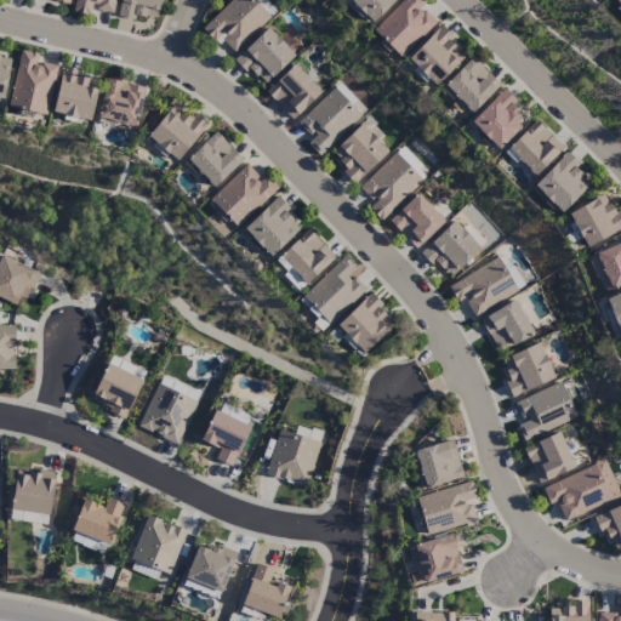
[(74,0),(72,12),(91,16),(92,10),(112,15),(114,0),(74,0)]
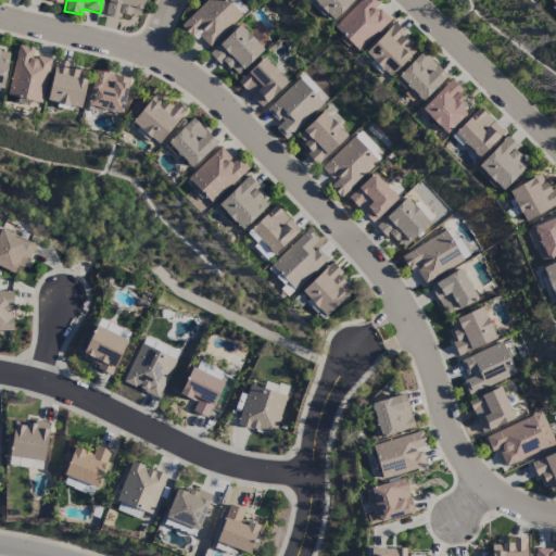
[(143,0),(108,0),(104,15),(119,19),(121,13),(140,17),(143,0)]
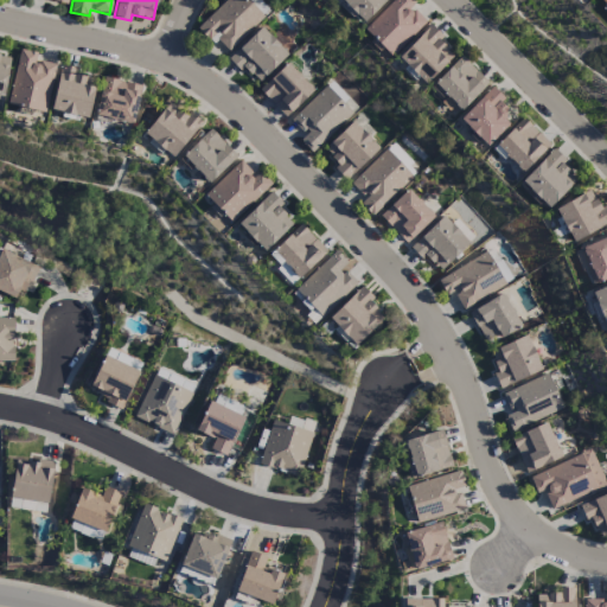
[(225,0),(196,29),(209,42),(213,37),(228,52),(263,18),(246,0),(225,0)]
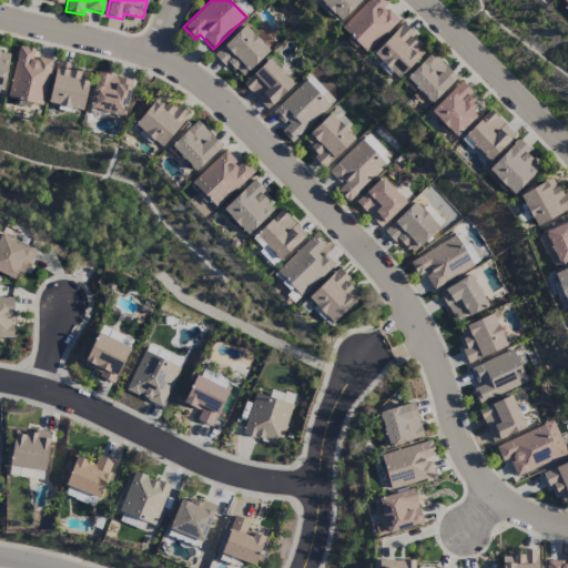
[(318,0),(321,2),(320,3),(337,23),(362,0),(318,0)]
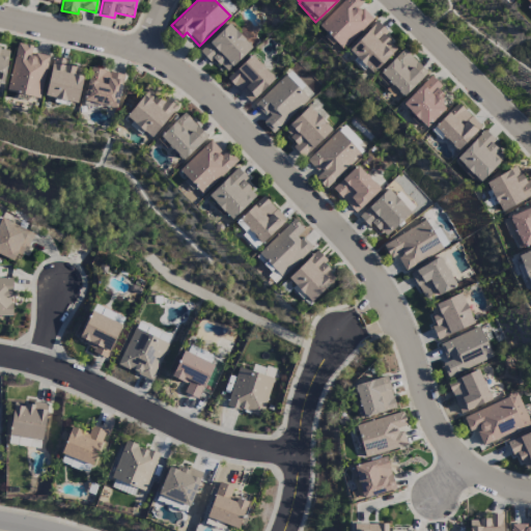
[(363,2),(361,0),(344,0),(317,26),(340,50),(372,21),(359,6),(363,2)]
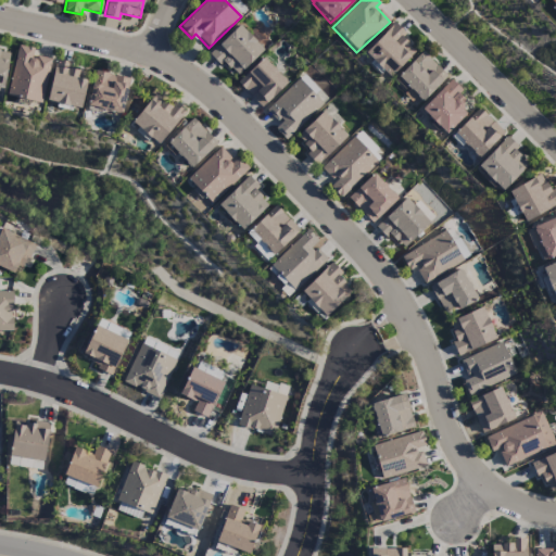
[(207,54),(219,67),(225,63),(237,76),(263,51),(239,25),(207,54)]
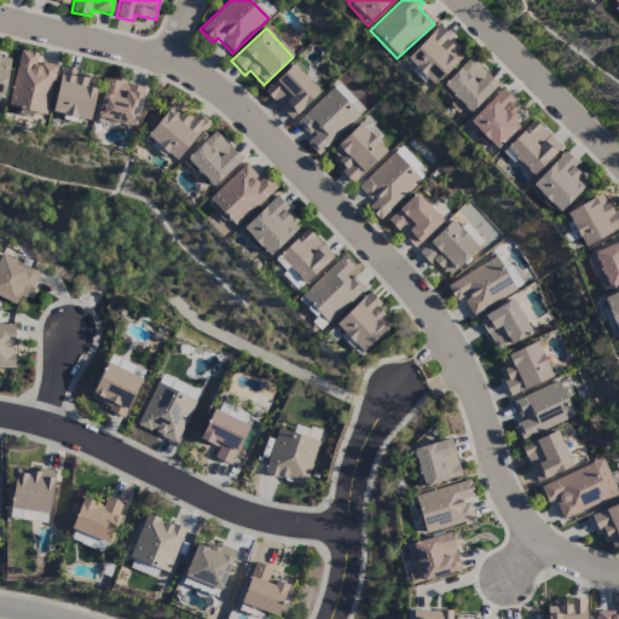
[(435,28),(405,61),(433,87),(463,53),(435,28)]
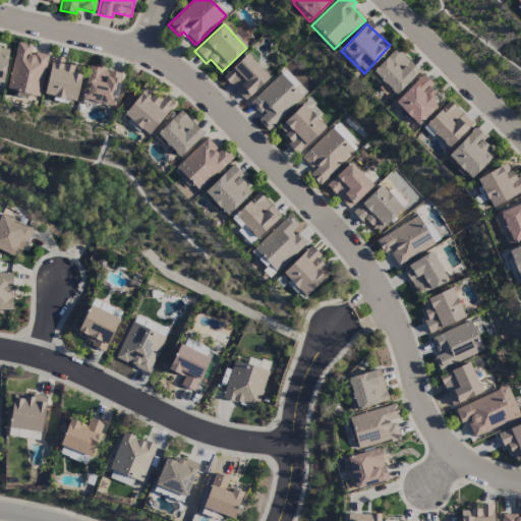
[(6,91),(39,97),(47,56),(30,52),(32,46),(16,43),(6,91)]
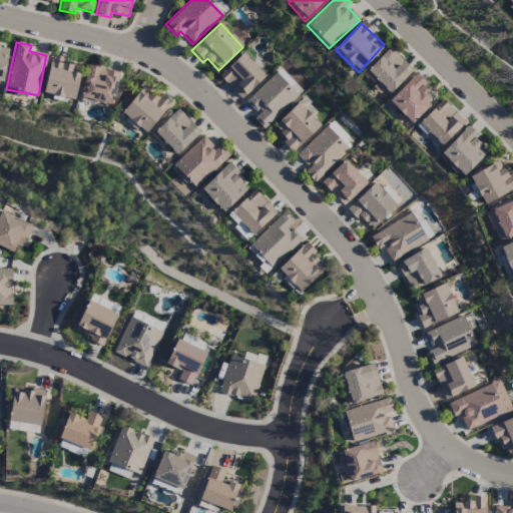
[(0,83),(2,84),(8,48),(0,46),(0,83)]
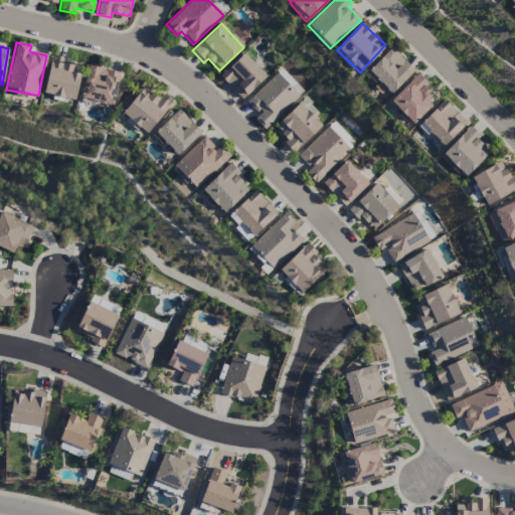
[(367,71),(390,94),(413,70),(390,47),(367,71)]
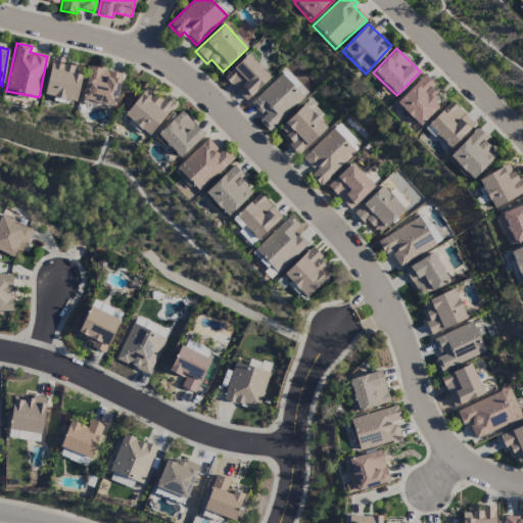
[(248,53),(223,78),(245,102),(271,78),(248,53)]
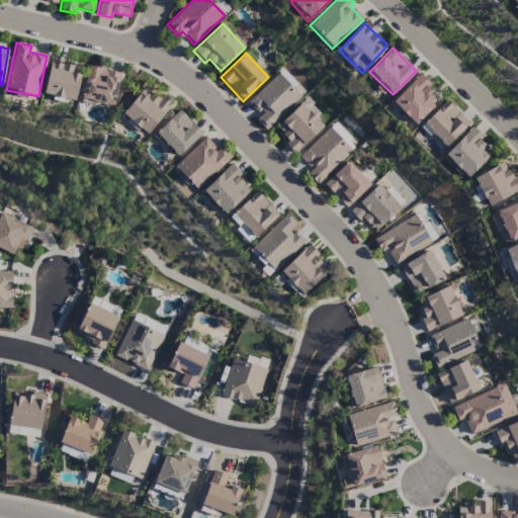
[(75,101),(82,68),(64,64),(65,58),(51,56),(44,95),(75,101)]
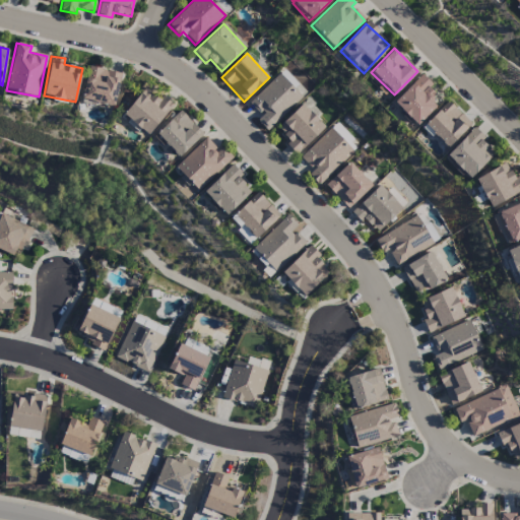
[(121,73),(88,66),(80,100),(113,108),(121,73)]
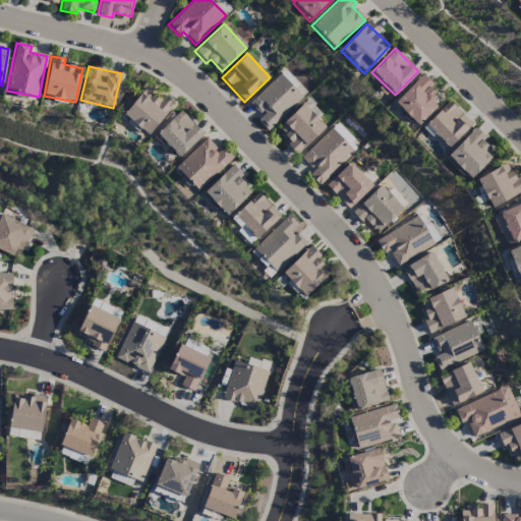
[(281,73),(301,99),(306,95),(286,68),(281,73)]
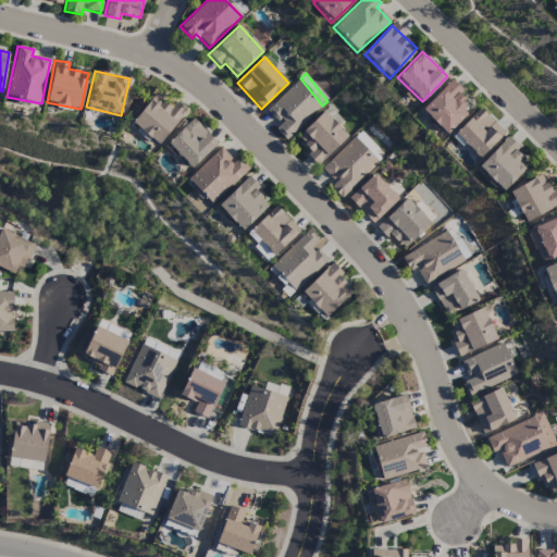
[(274,130),(285,140),(322,106),(298,79),(267,110),(280,124),(274,130)]
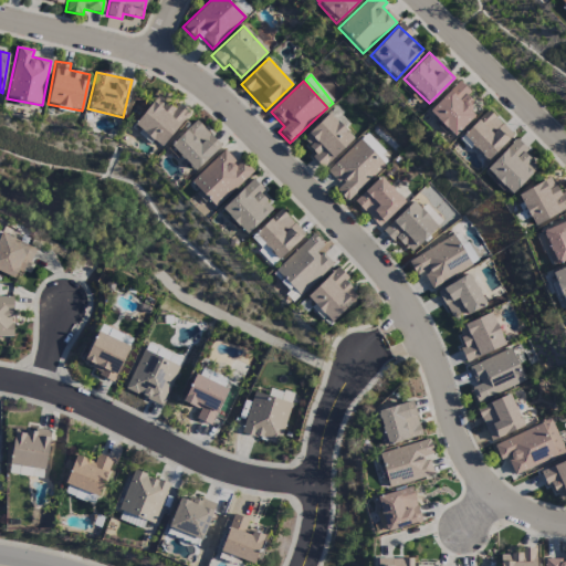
[(428,111),(452,137),(473,116),(467,109),(475,102),(457,82),(428,111)]
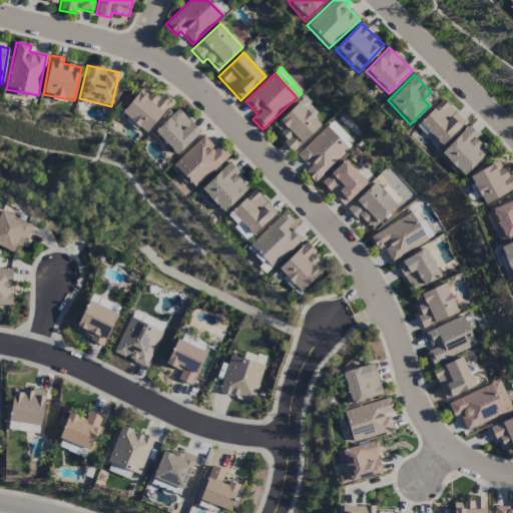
[(120,113),(146,134),(169,106),(143,85),(120,113)]
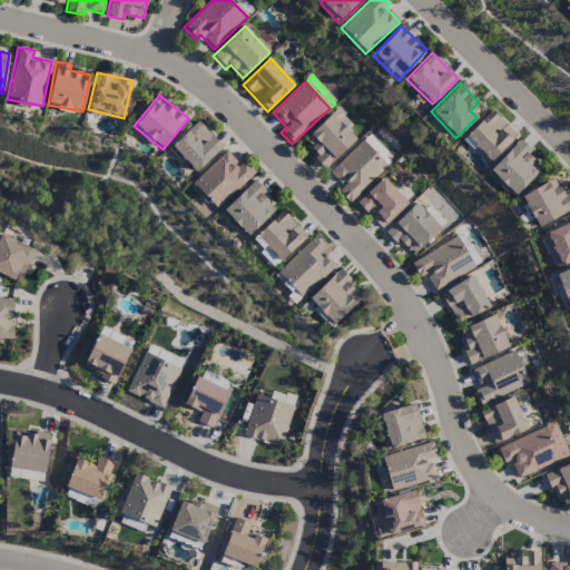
[(464,136),(489,163),(516,137),(491,110),(464,136)]
